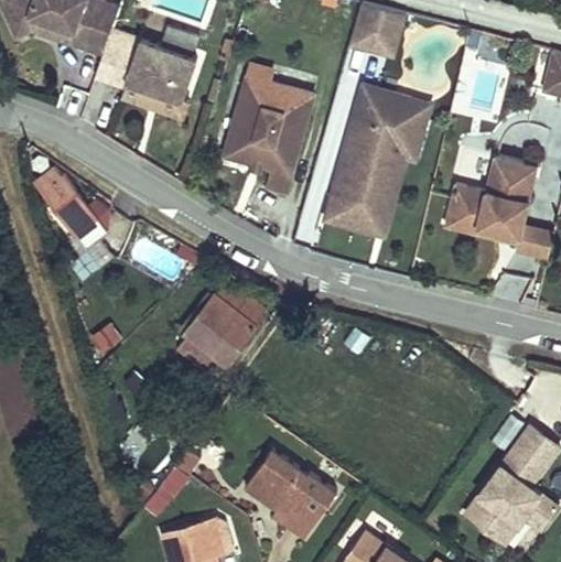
[(0,8),(7,23),(27,14),(50,23),(45,35),(98,55),(104,40),(116,8),(95,0),(0,0),(0,8)]
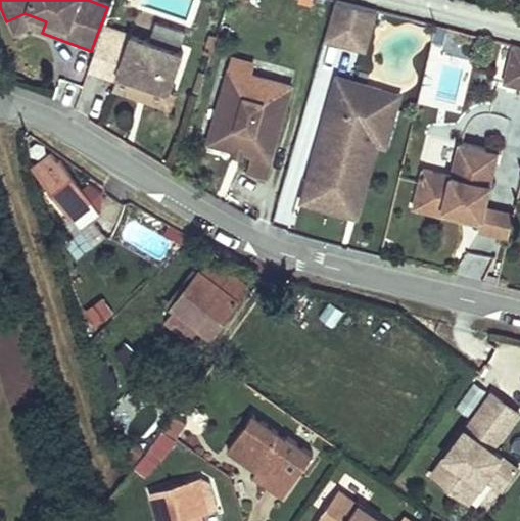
[(374,12),(334,2),(322,41),(360,54),(374,12)]
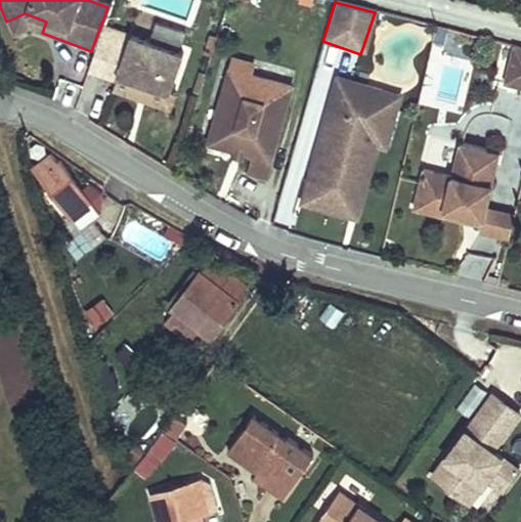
[(25,13),(6,22),(11,34),(26,28),(42,33),(46,22),(25,13)]
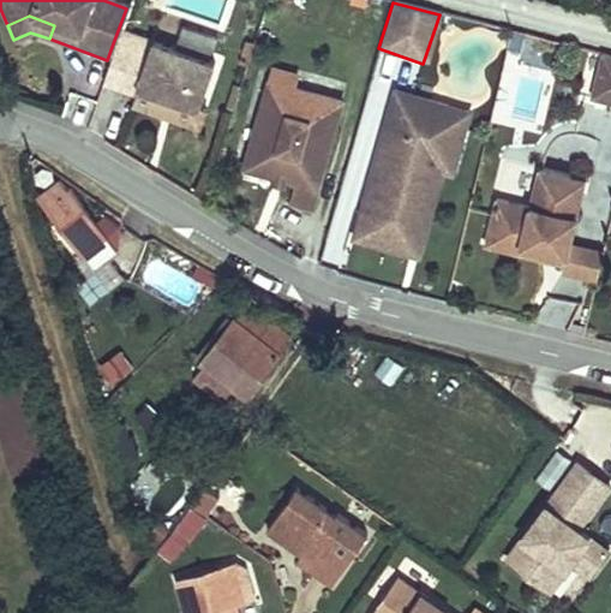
[(193,112),(210,65),(149,42),(145,55),(113,43),(107,60),(99,85),(131,97),(133,90),(193,112)]
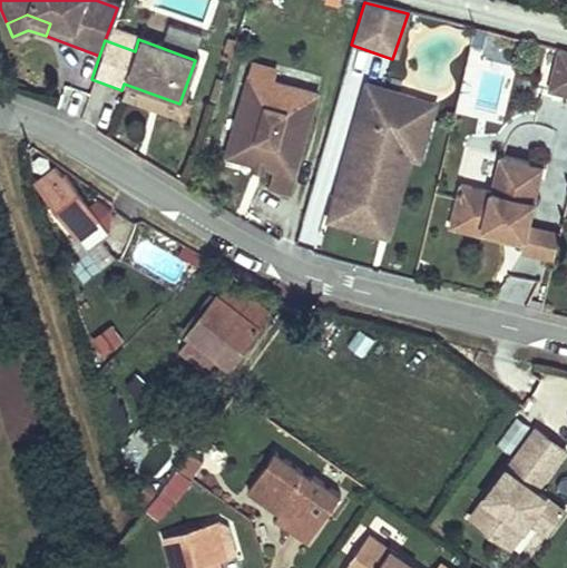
[(566,50),(556,48),(545,90),(566,96),(566,50)]
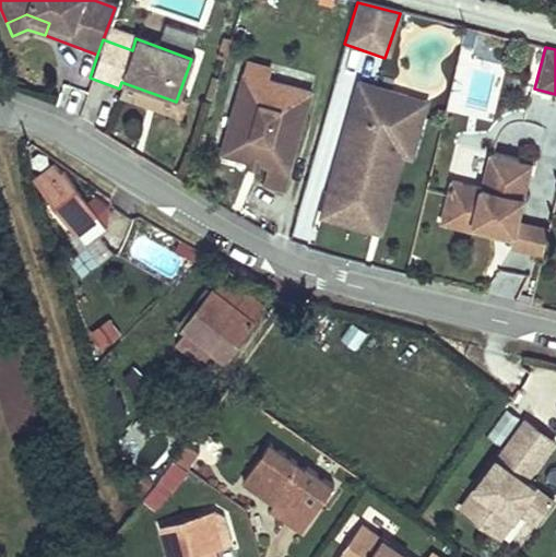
[(264,69),(241,62),(238,73),(261,80),(264,69)]
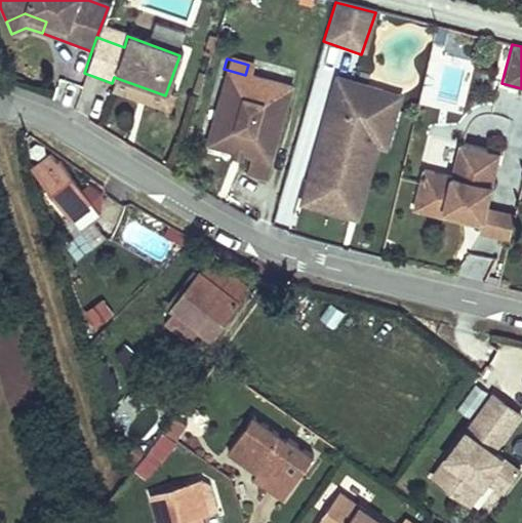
[(245,75),(224,69),(202,144),(228,151),(229,152),(231,146),(239,148),(237,154),(238,154),(247,157),(243,173),(259,178),(286,87),(245,75)]
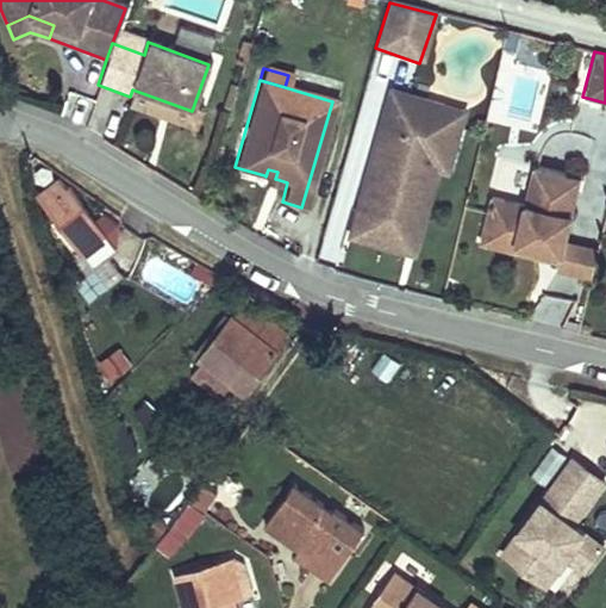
[(406,97),(386,91),(373,136),(393,142),(406,97)]
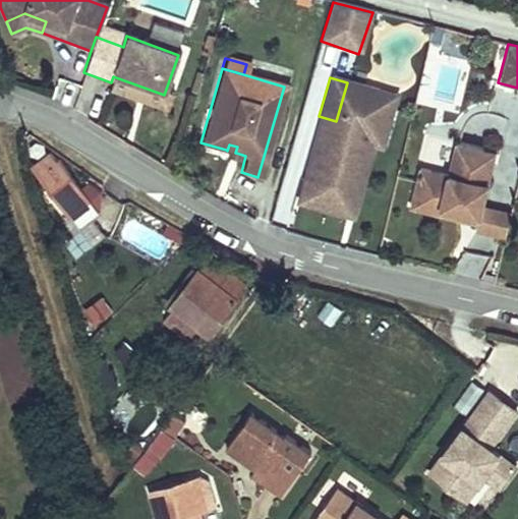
[(380,140),(393,96),(347,82),(336,121),(319,116),(294,202),(342,216),(361,149),(355,147),(359,134),(380,140)]
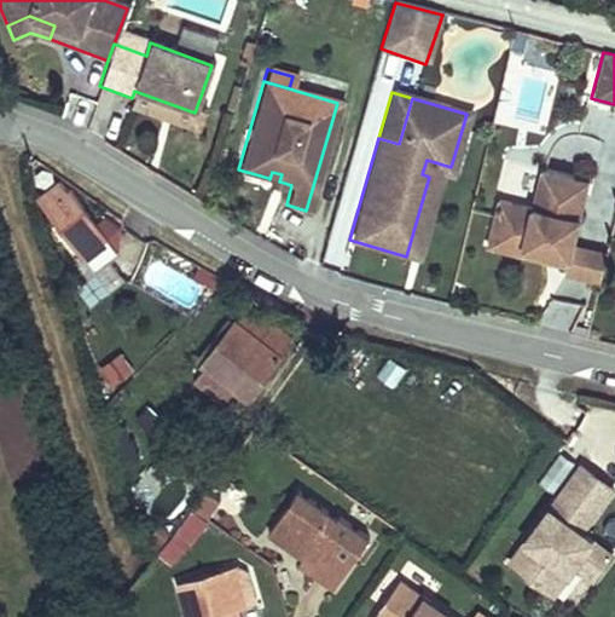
[(448,176),(451,167),(427,160),(422,174),(429,177),(406,257),(415,259),(440,173),(448,176)]
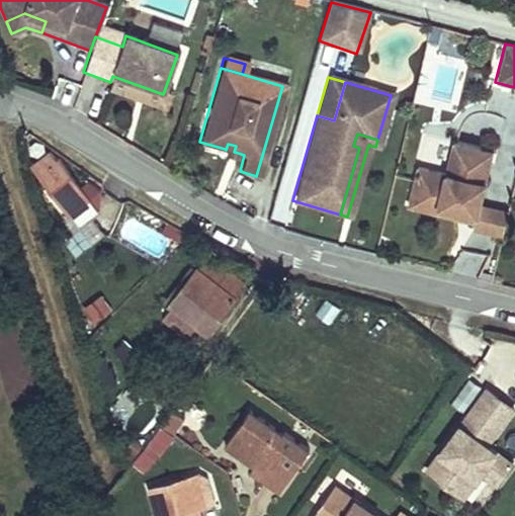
[(493,151),(453,141),(445,172),(417,165),(409,198),(477,216),(479,205),(493,151)]
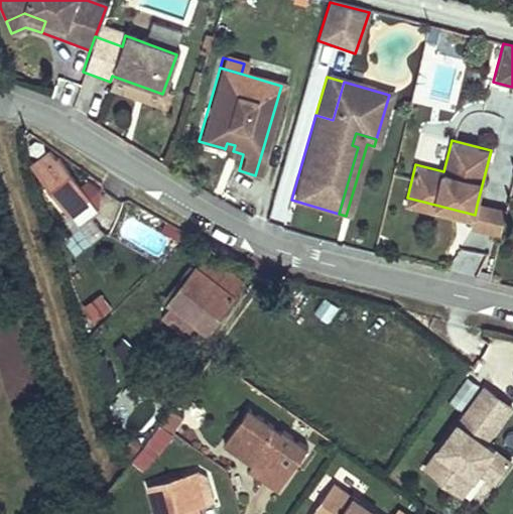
[(235,145),(227,143),(225,149),(224,148),(223,153),(233,156),(234,151),(233,151),(235,145)]
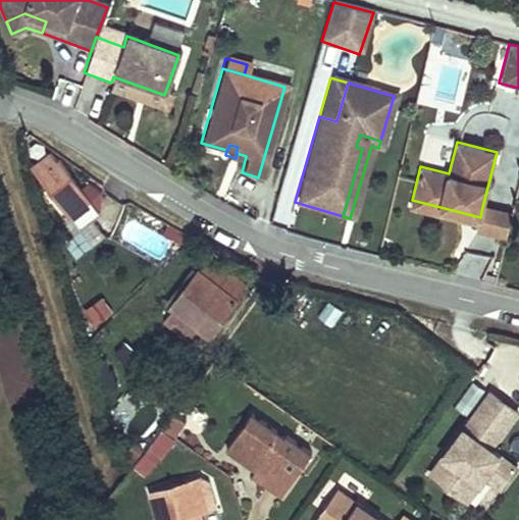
[(55,163),(49,155),(34,165),(41,175),(39,176),(80,230),(99,216),(58,162),(55,163)]
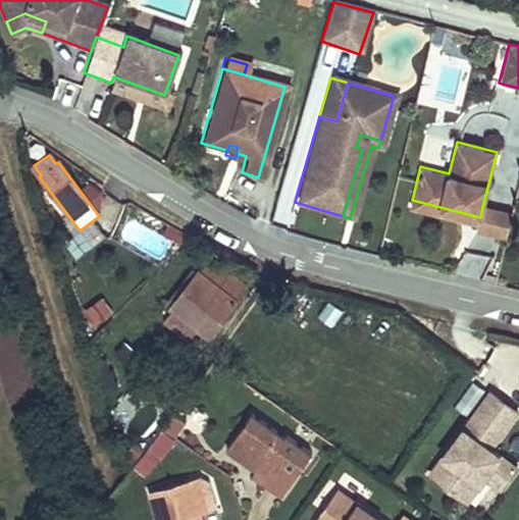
[(480,217),(412,200),(411,205),(479,222),(480,217)]
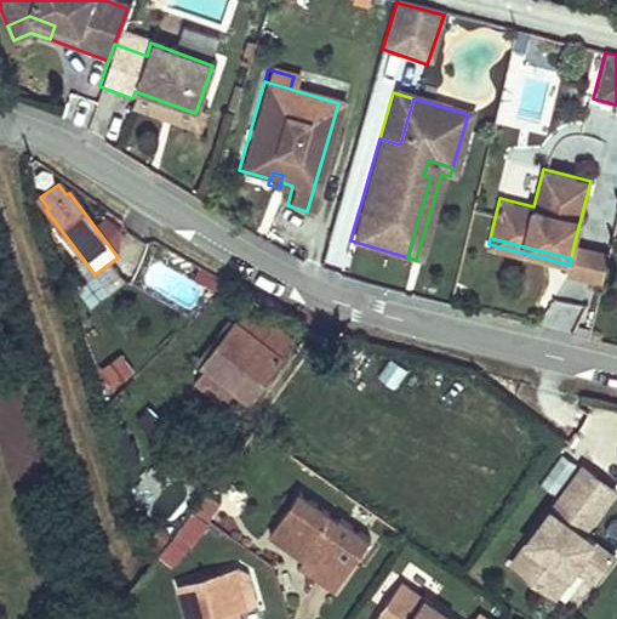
[(607,255),(573,246),(571,259),(570,265),(567,273),(601,282),(607,255)]
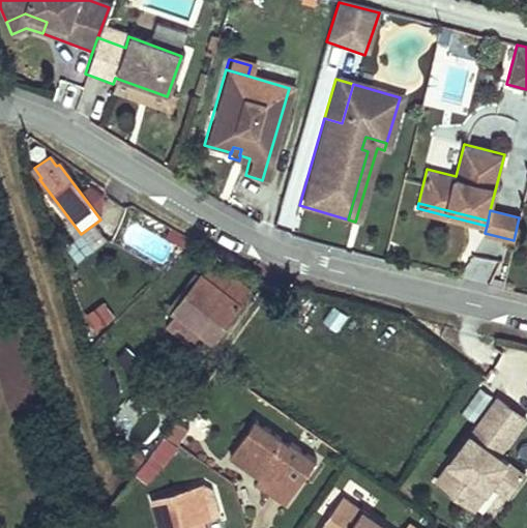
[(96,227),(64,247),(75,263),(106,242),(96,227)]
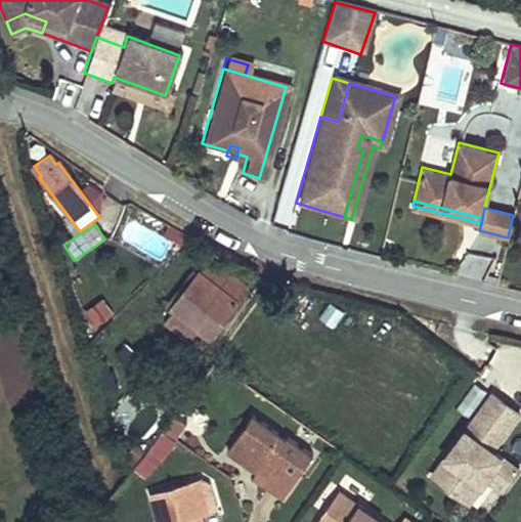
[(215,286),(200,272),(171,308),(174,310),(165,322),(178,334),(215,286)]
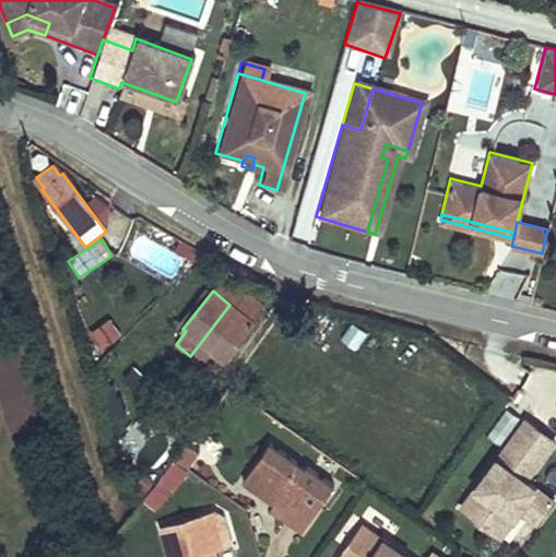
[(253,322),(229,305),(190,356),(211,372),(221,359),(224,360),(253,322)]
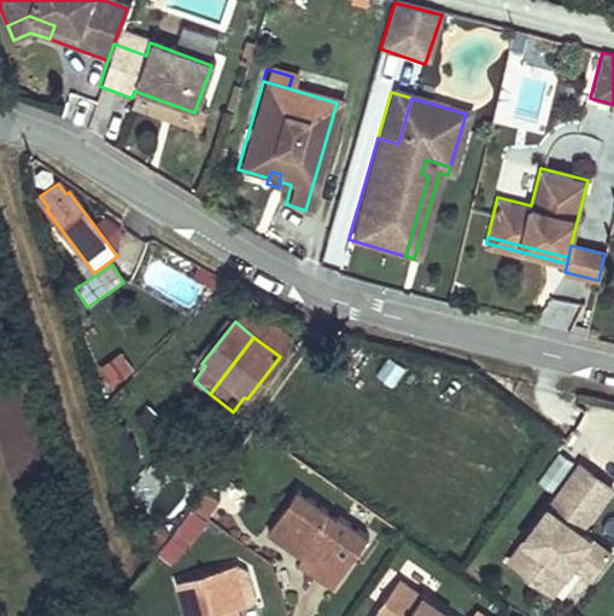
[(120,353),(98,365),(109,383),(129,370),(120,353)]
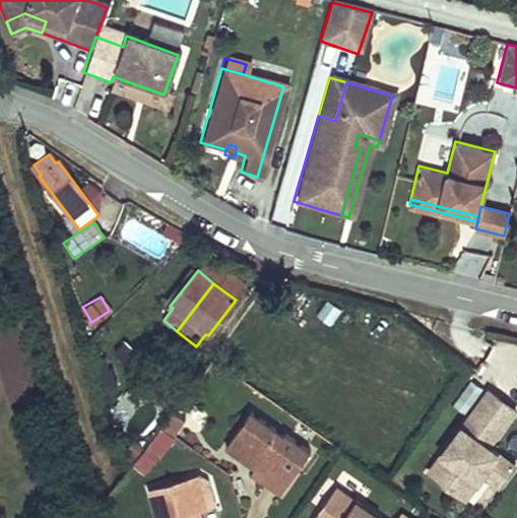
[(323,302),(314,317),(327,326),(337,310),(323,302)]
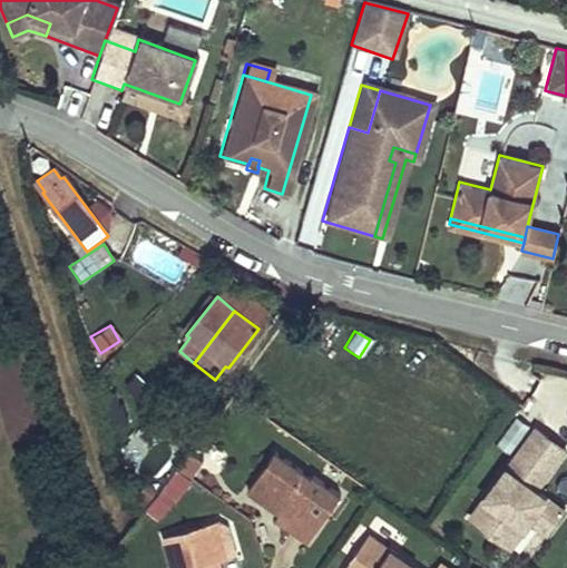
[(535,490),(565,451),(536,430),(470,518),(510,548),(530,520),(547,534),(564,511),(535,490)]
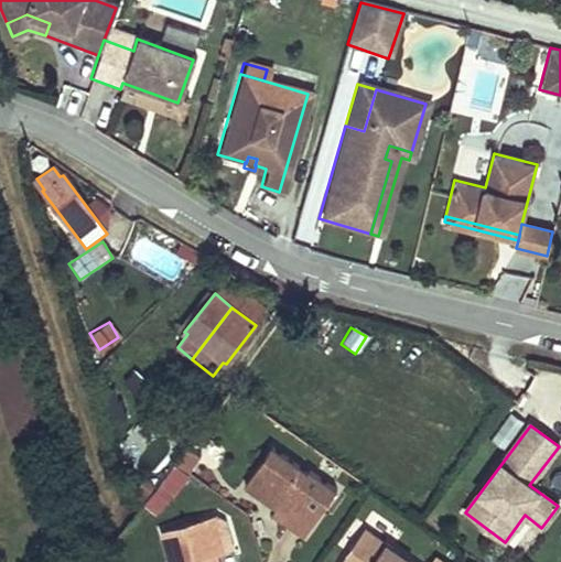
[(306,473),(271,447),(245,485),(277,508),(286,515),(281,521),(304,538),(336,489),(310,471),(306,473)]
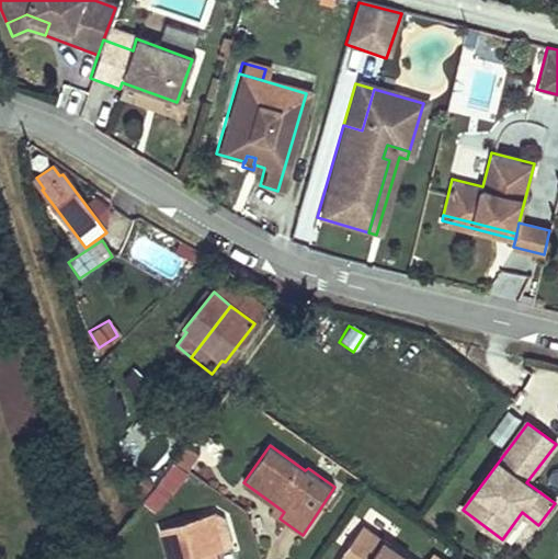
[(156,515),(188,472),(172,461),(140,503),(156,515)]
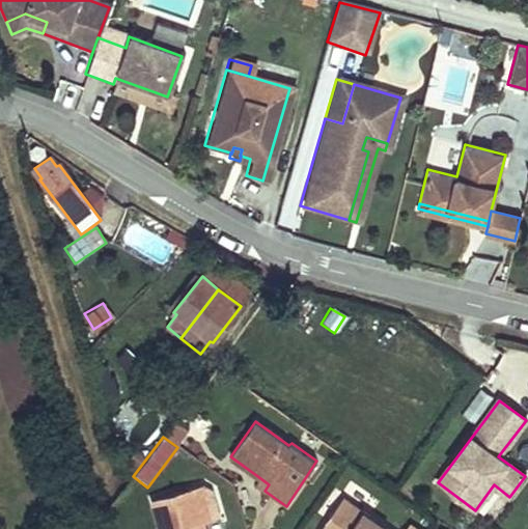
[(269,484),(260,478),(255,484),(265,491),(269,484)]
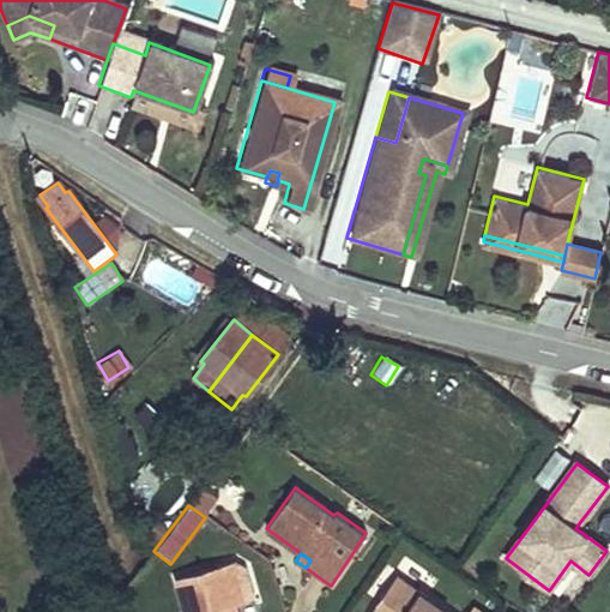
[(255,600),(246,570),(235,564),(179,581),(186,611),(233,611),(231,607),(236,606),(255,600)]
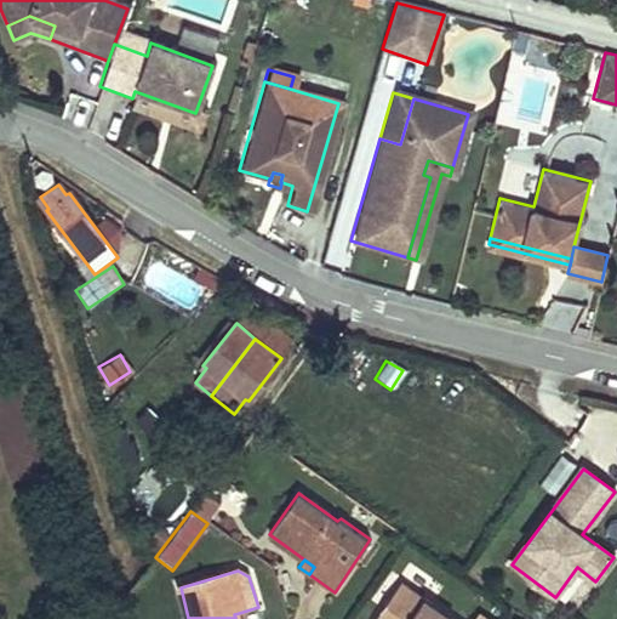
[(450,618),(423,600),(399,583),(372,618),(450,618)]
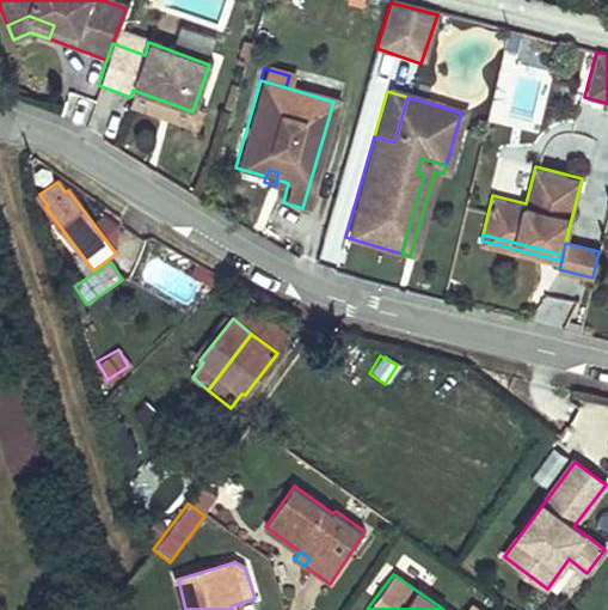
[(485,595),(477,605),(481,609),(495,609),(499,604),(485,595)]
